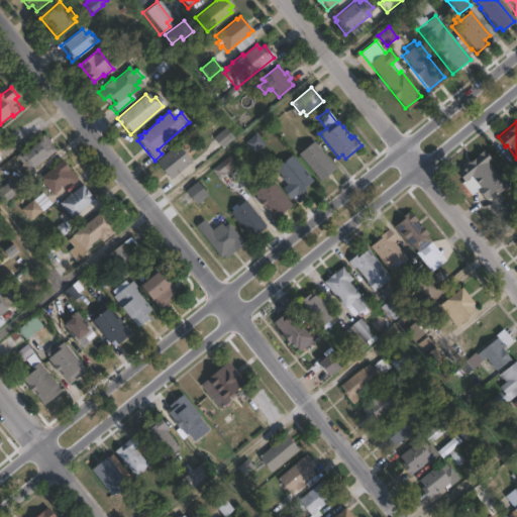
[(232,137),(220,148),(212,138),(223,128),(232,137)]
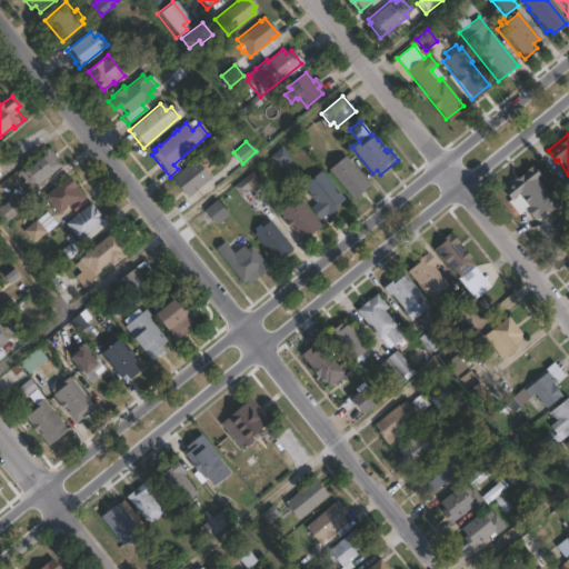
[(66,165),(36,188),(31,183),(23,189),(15,177),(21,172),(20,171),(51,146),(66,165)]
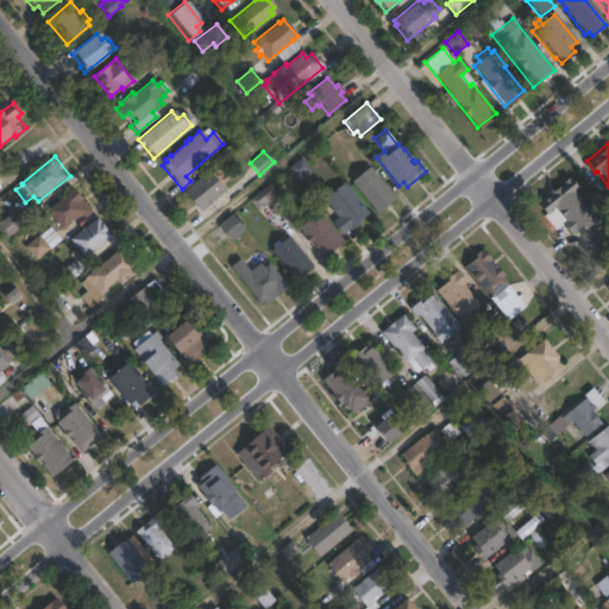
[(311,171),(297,181),(287,168),(300,158),(311,171)]
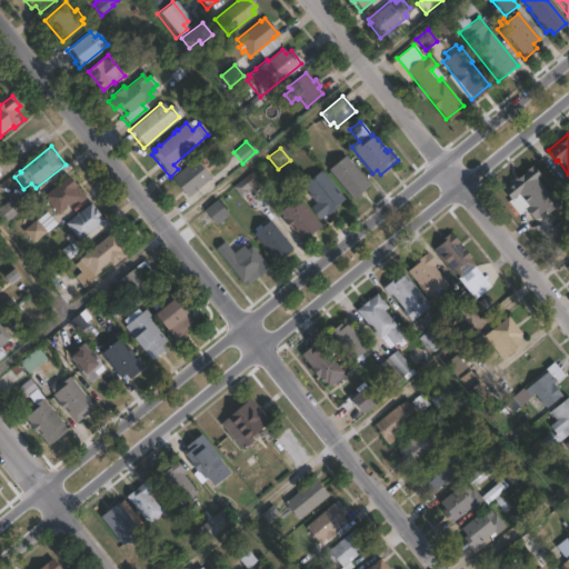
[(368,185),(351,198),(327,169),(343,155),(368,185)]
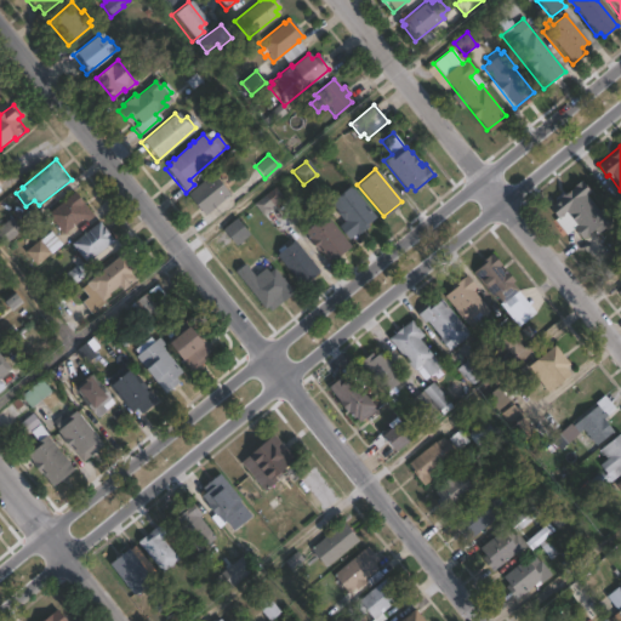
[(227,197),(203,216),(184,195),(209,175),(227,197)]
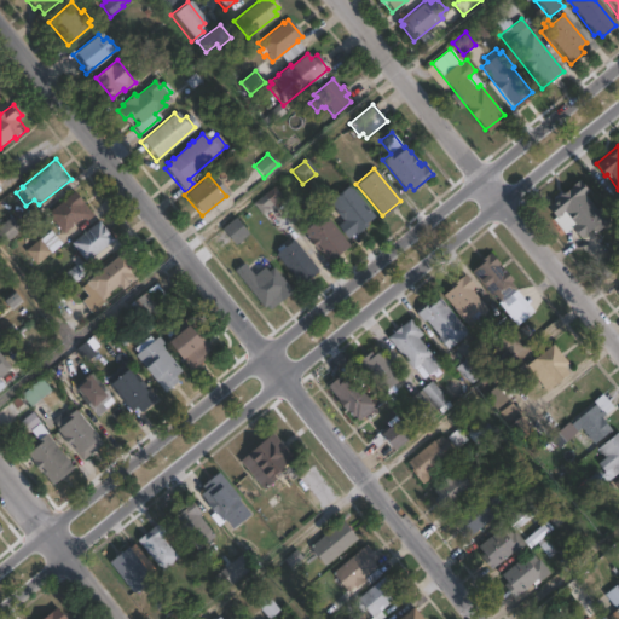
[(583,194),(594,207),(595,206),(607,221),(593,232),(589,229),(578,237),(570,229),(563,233),(551,219),(554,218),(544,204),(577,178),(586,190),(583,194)]
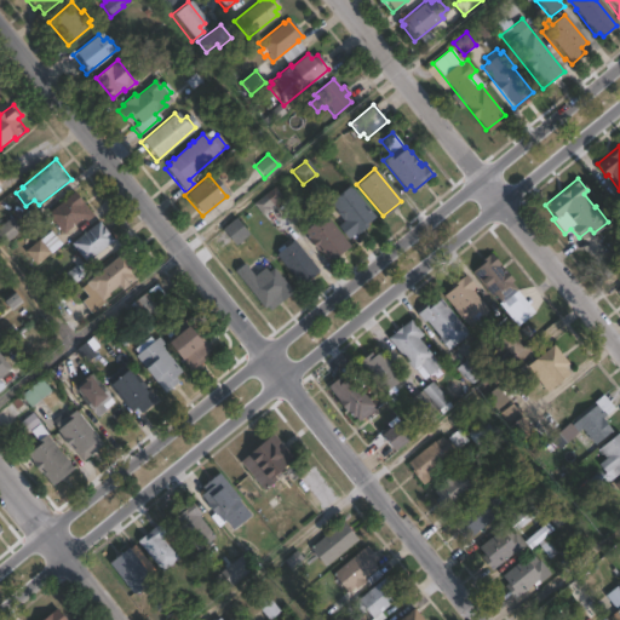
[(367,224),(355,235),(354,233),(348,237),(336,224),(343,219),(328,201),(349,184),(373,216),(366,222),(367,224)]
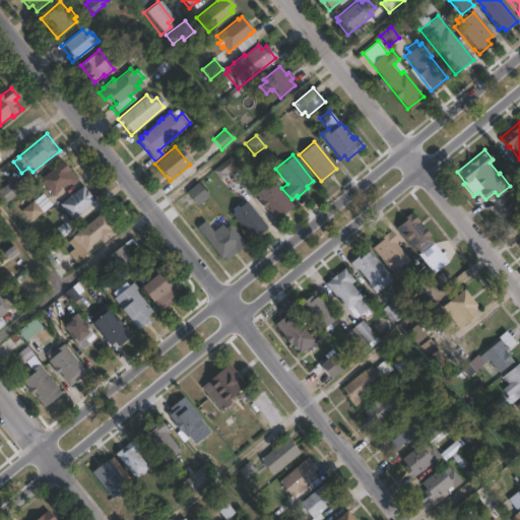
[(225,177),(220,182),(212,171),(229,157),(237,167),(225,176),(225,177)]
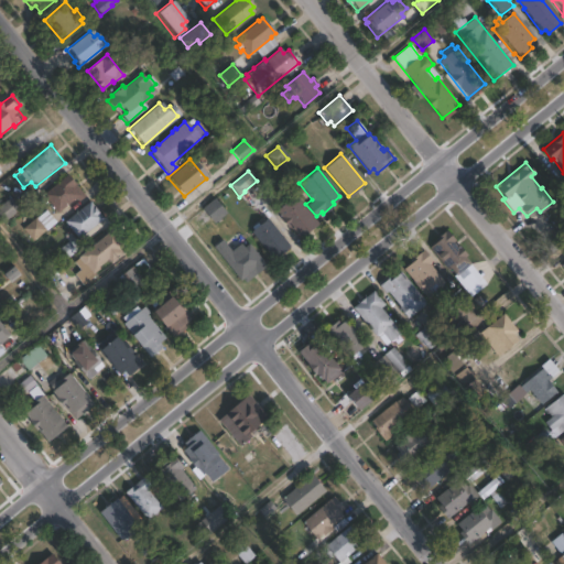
[(89,195),(82,201),(80,199),(65,212),(64,209),(60,213),(45,194),(72,173),(89,195)]
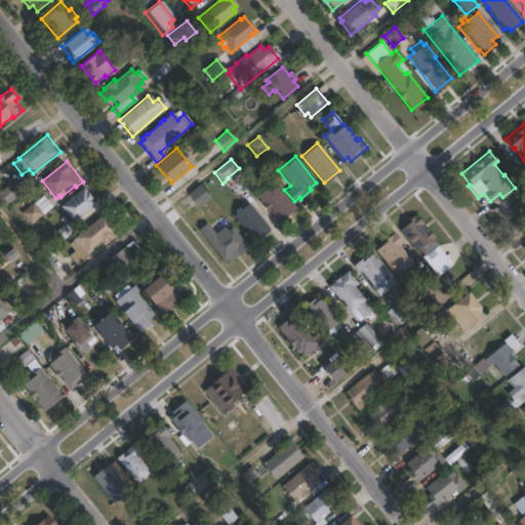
[(294,207),(278,220),(255,193),(267,185),(266,183),(272,178),(294,207)]
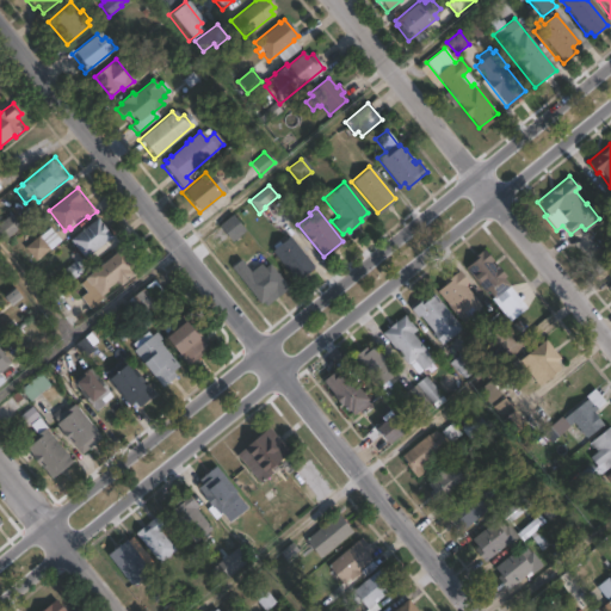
[(24,223),(10,234),(0,222),(0,220),(13,210),(24,223)]
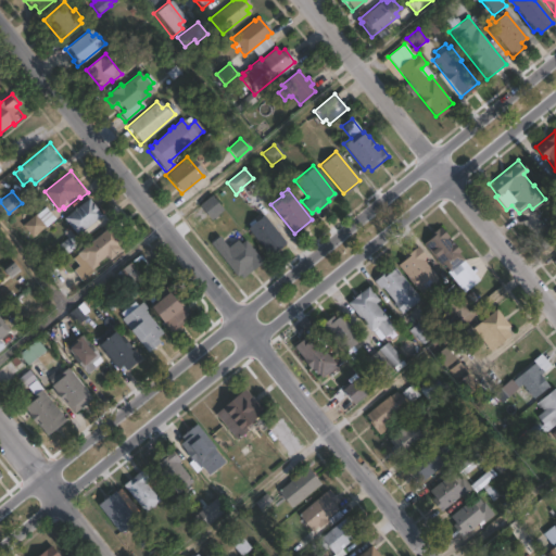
[(216,217),(213,220),(212,218),(210,220),(198,205),(210,196),(222,211),(215,216),(216,217)]
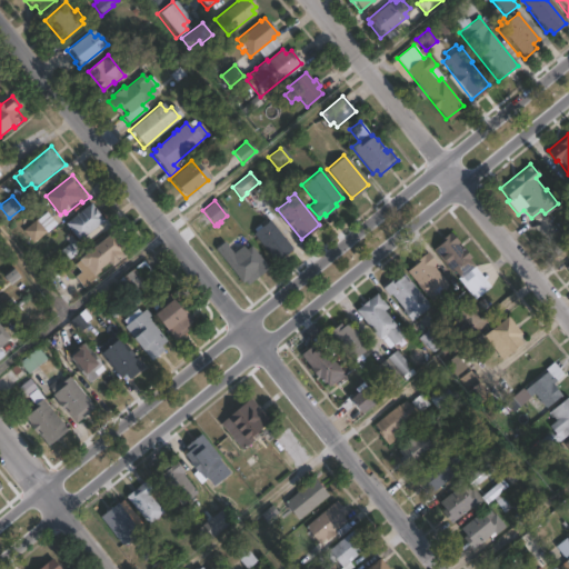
[(95,202),(100,209),(101,208),(106,213),(106,215),(109,220),(81,241),(68,223),(95,202)]
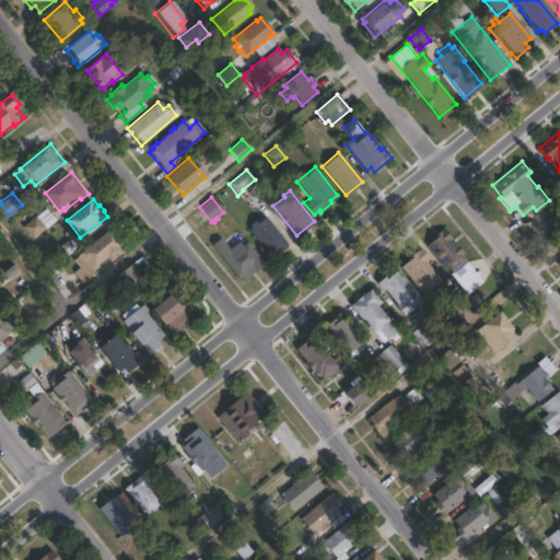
[(48,207),(58,220),(35,238),(25,225),(38,214),(38,216),(48,207)]
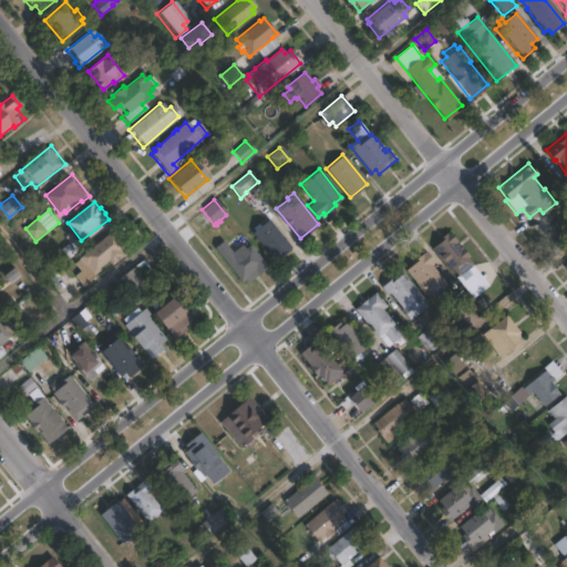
[(290,247),(272,261),(250,233),(268,218),(290,247)]
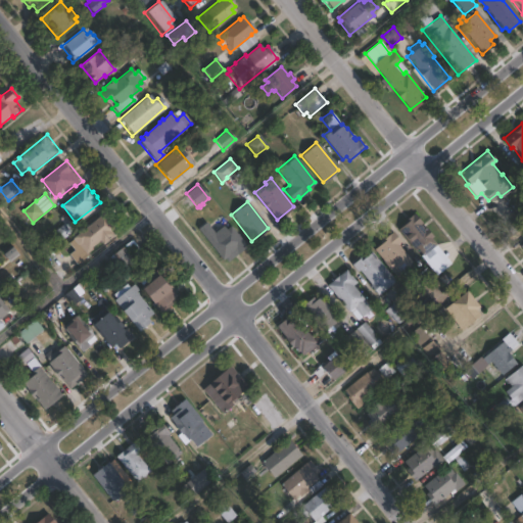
[(117,234),(108,241),(106,239),(91,252),(91,253),(80,264),(72,253),(77,249),(70,242),(108,211),(114,219),(113,220),(120,227),(114,230),(117,234)]
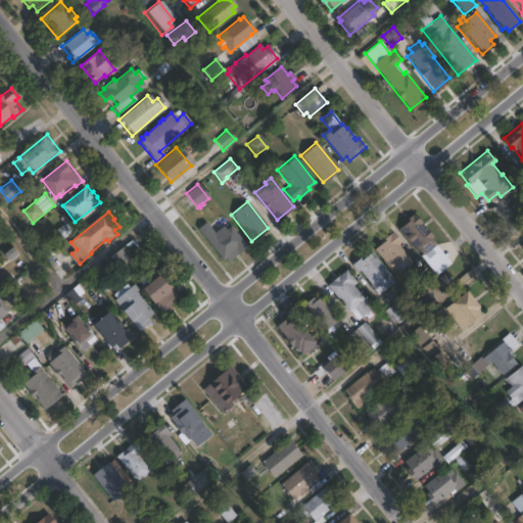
[(419,224),(423,228),(425,226),(432,235),(429,237),(450,264),(436,275),(424,259),(426,257),(423,253),(422,255),(417,248),(415,250),(409,243),(407,245),(399,236),(401,234),(397,229),(408,221),(406,218),(413,211),(422,222),(419,224)]
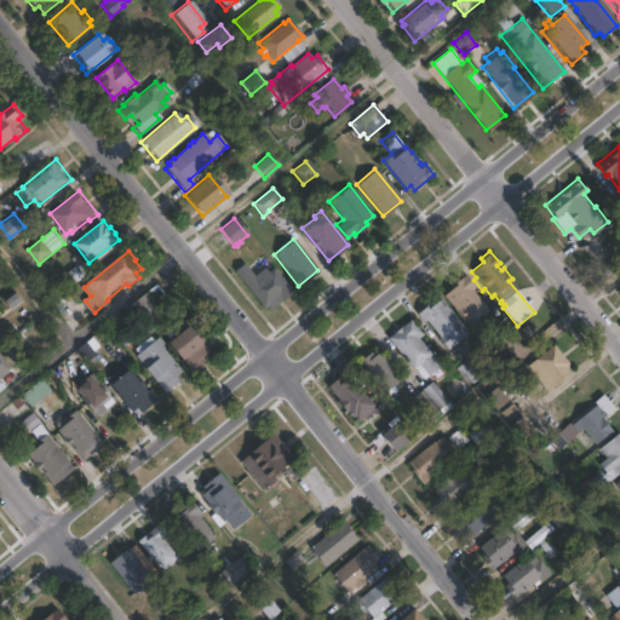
[(619,262),(619,267),(606,279),(595,265),(612,252),(619,262)]
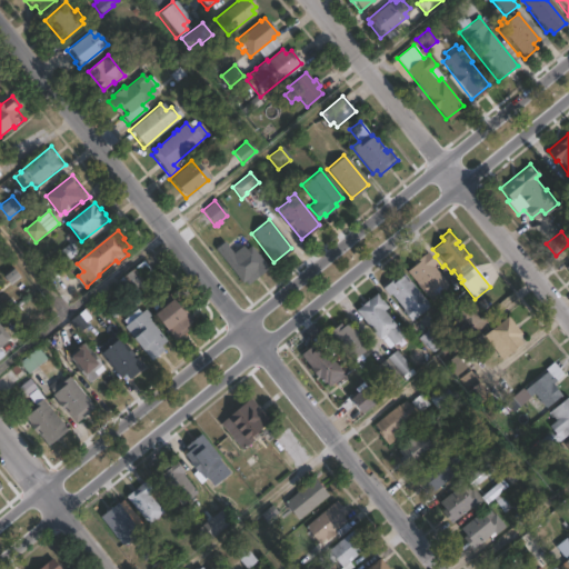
[(79,240),(83,247),(79,250),(81,252),(65,265),(57,253),(72,242),(73,243),(79,240)]
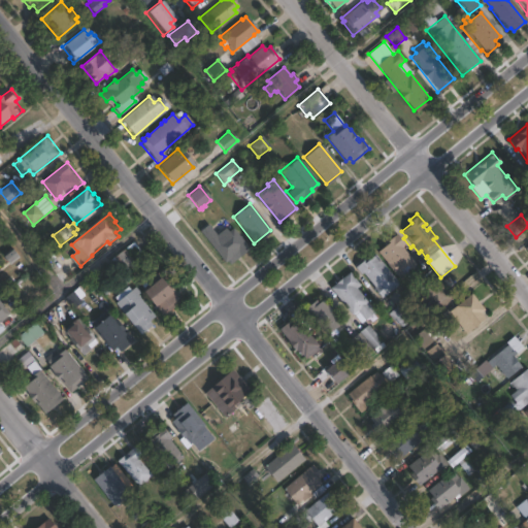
[(206,223),(216,234),(224,227),(227,231),(232,227),(249,249),(229,264),(226,260),(223,262),(198,230),(206,223)]
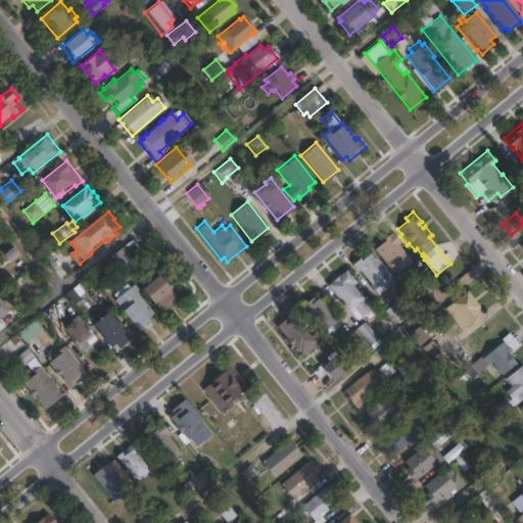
[(396,243),(405,253),(406,251),(409,254),(407,256),(411,262),(408,265),(412,270),(398,281),(390,271),(389,271),(382,262),(383,260),(373,248),(383,240),(381,237),(390,230),(399,241),(396,243)]
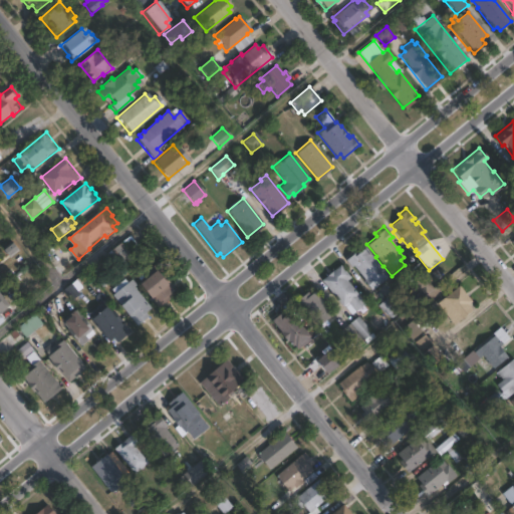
[(137,258),(125,266),(121,261),(110,269),(102,259),(101,259),(133,235),(134,235),(140,244),(132,250),(134,252),(133,254),(137,258)]
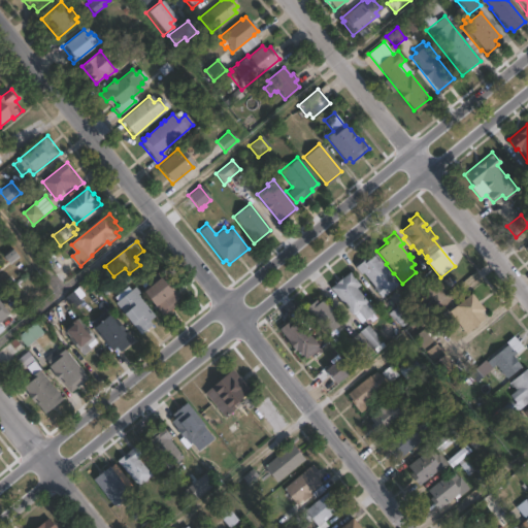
[(373,254),(397,283),(380,298),(371,288),(373,287),(362,272),(360,273),(353,266),(363,258),(365,261),(373,254)]
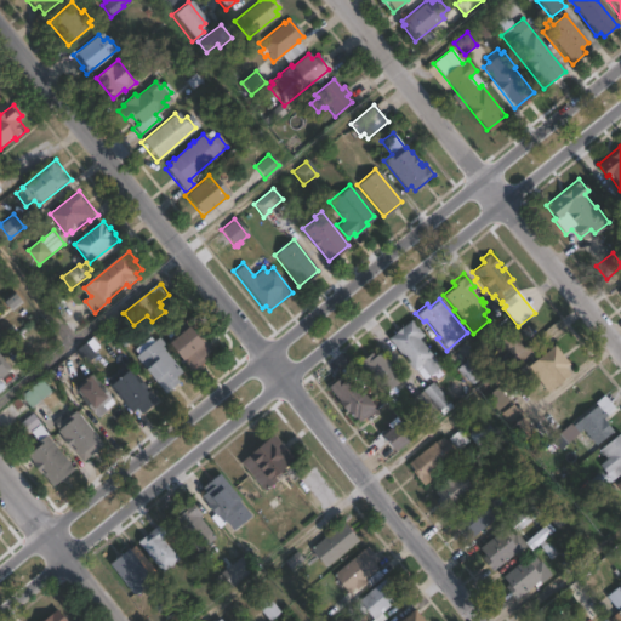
[(429,355),(438,366),(427,375),(419,364),(411,370),(387,337),(410,319),(421,335),(417,337),(431,354),(429,355)]
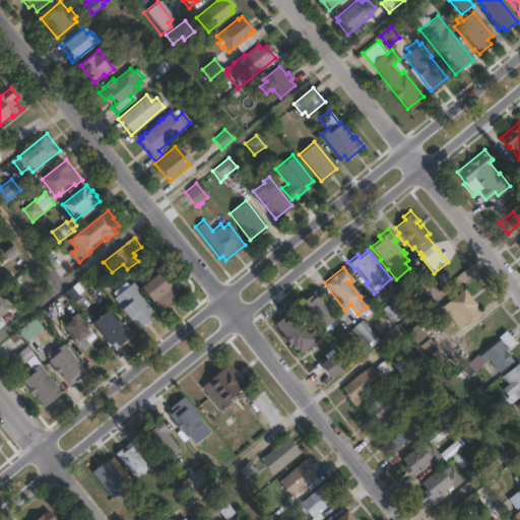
[(177,303),(165,311),(147,286),(166,273),(177,288),(176,289),(180,295),(175,299),(177,303)]
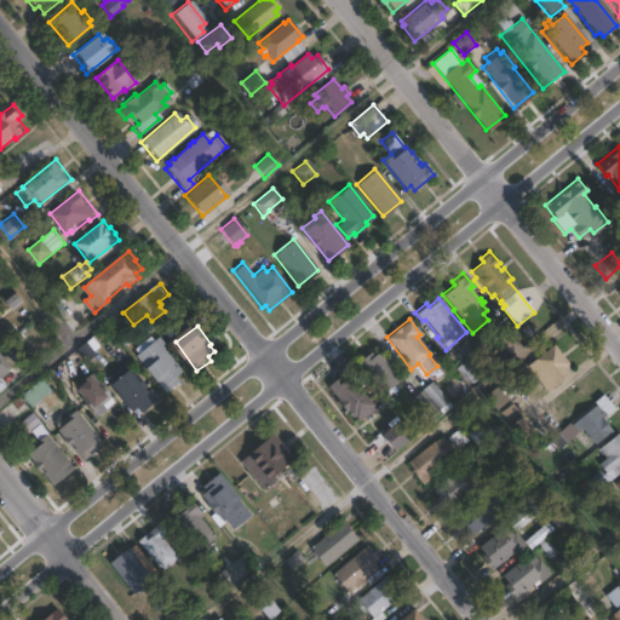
[(153,334),(158,340),(162,336),(168,343),(166,346),(187,372),(182,375),(185,379),(170,392),(138,355),(141,354),(137,348),(153,334)]
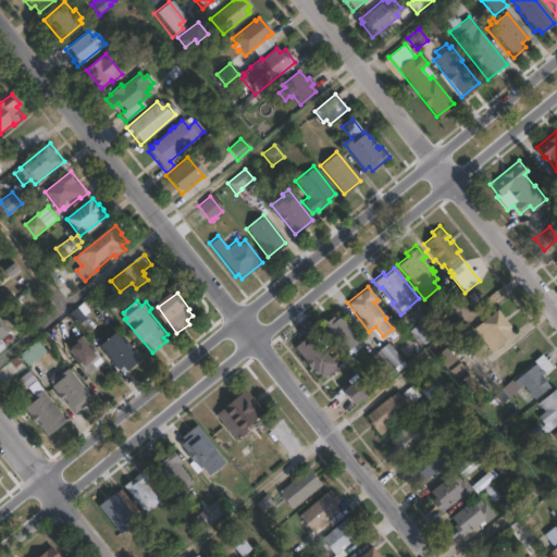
[(89,316),(78,325),(70,314),(84,302),(91,310),(88,313),(89,316)]
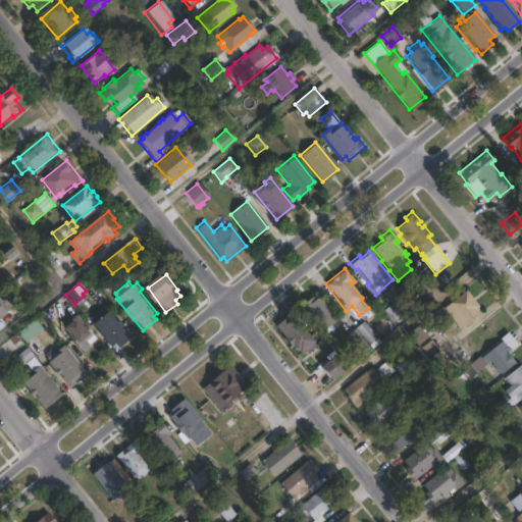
[(478,314),(463,326),(446,305),(465,290),(477,305),(474,308),(478,314)]
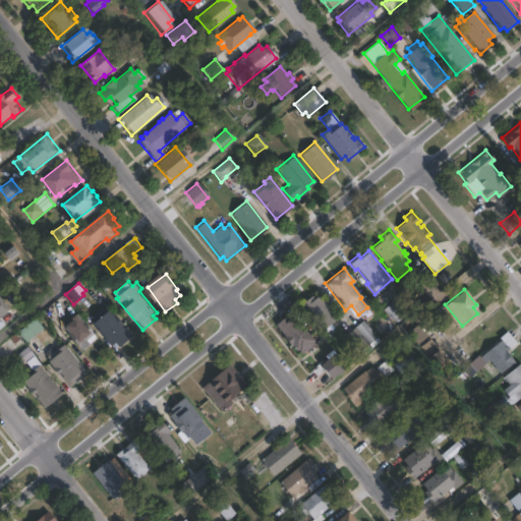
[(316,294),(336,317),(320,331),(298,304),(310,295),(312,298),(316,294)]
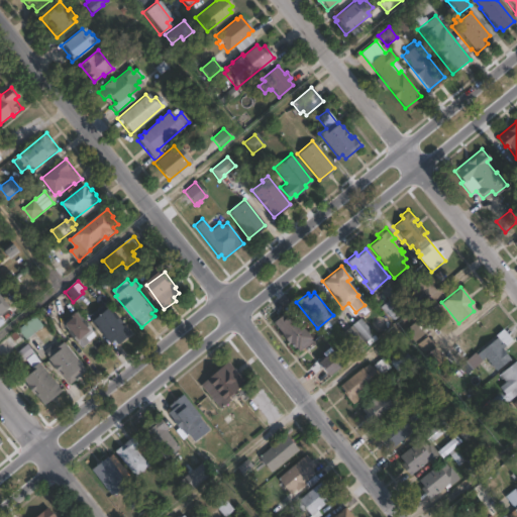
[(0,298),(3,296),(7,300),(5,302),(11,309),(1,317),(5,322),(0,327),(0,298)]
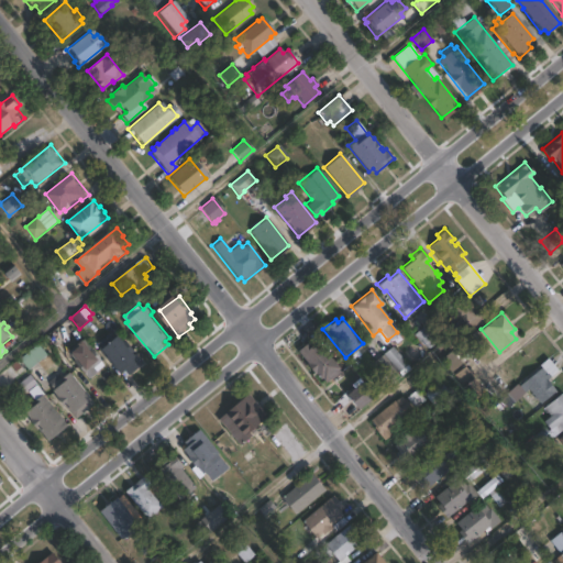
[(113,329),(120,337),(121,335),(138,354),(139,353),(147,363),(133,375),(128,370),(123,374),(100,346),(101,345),(98,342),(113,329)]
